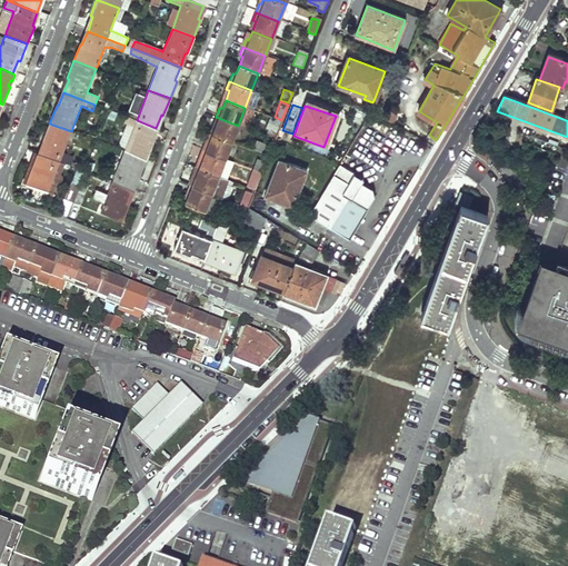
[(238,126),(216,117),(212,125),(216,126),(212,135),(231,142),(238,126)]
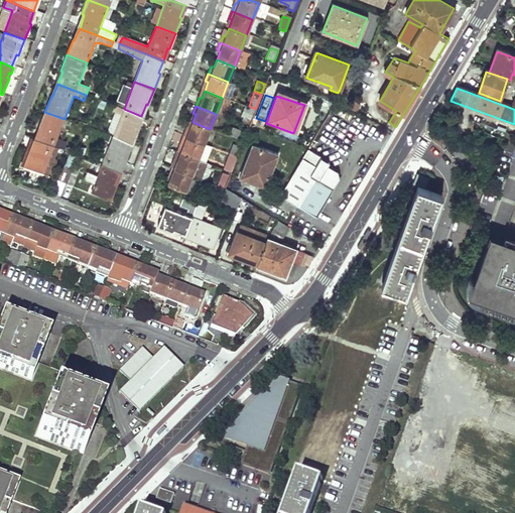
[(141,116),(124,109),(113,138),(132,146),(139,129),(136,128),(141,116)]
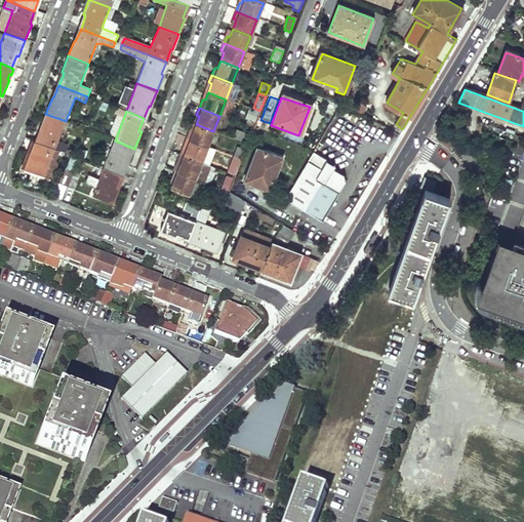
[(257,113),(250,111),(244,124),(250,126),(257,113)]
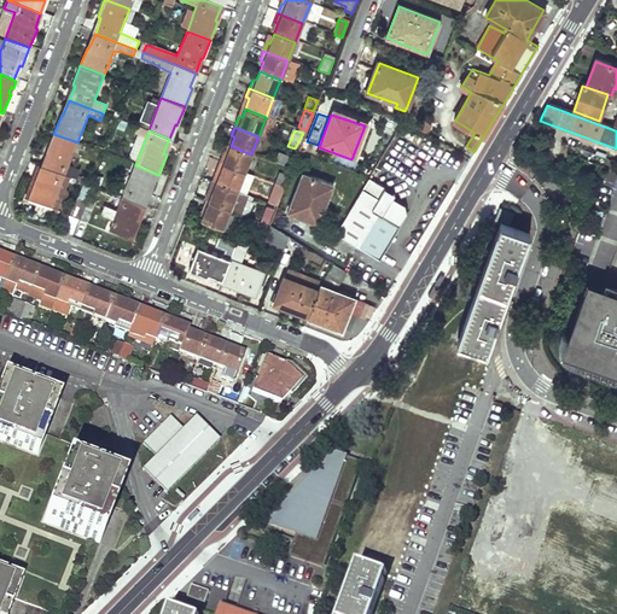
[(77,142),(53,134),(46,151),(50,152),(44,167),(64,175),(77,142)]
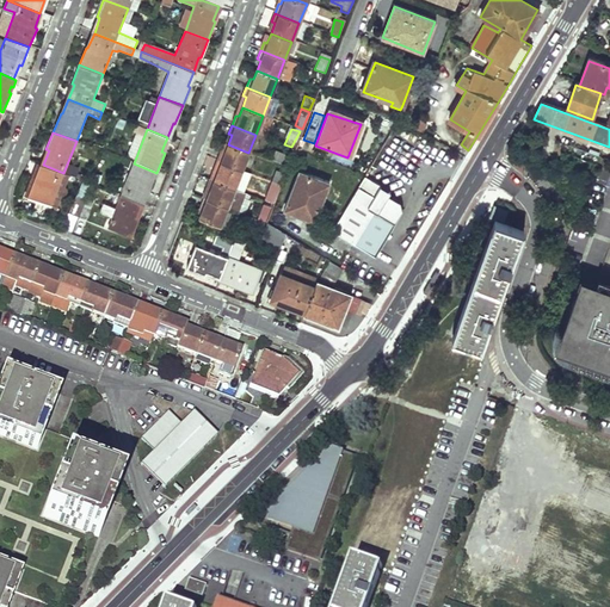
[(221,153),(217,161),(241,171),(248,153),(228,144),(225,154),(221,153)]
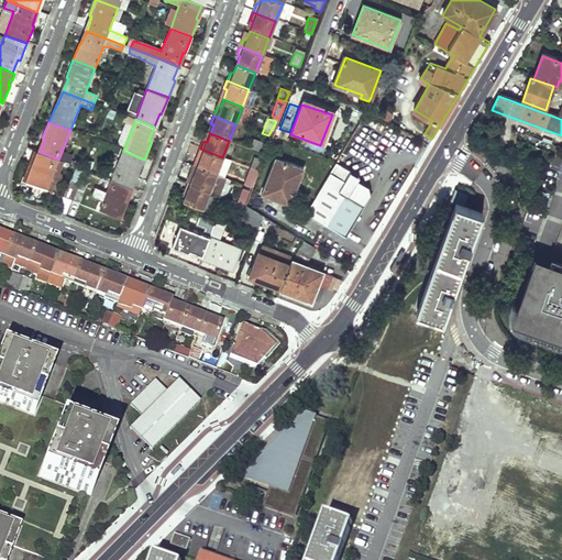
[(268,146),(252,141),(248,149),(265,154),(268,146)]
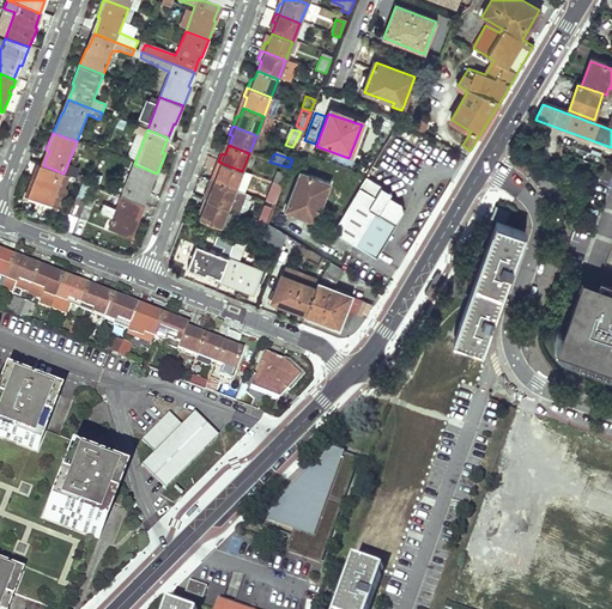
[(235,190),(243,194),(252,175),(242,171),(218,162),(214,171),(218,172),(213,182),(235,190)]
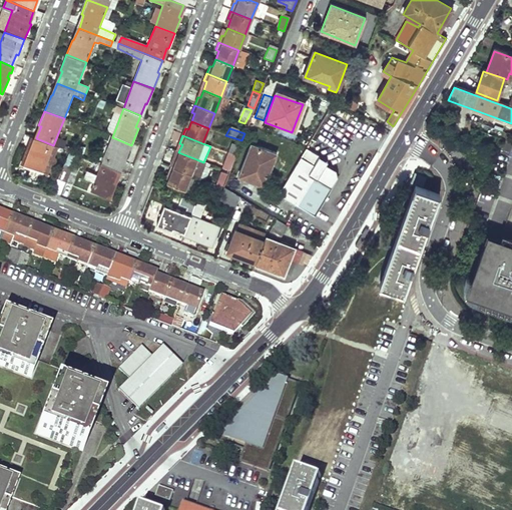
[(131,145),(112,137),(101,164),(119,171),(124,158),(125,159),(131,145)]
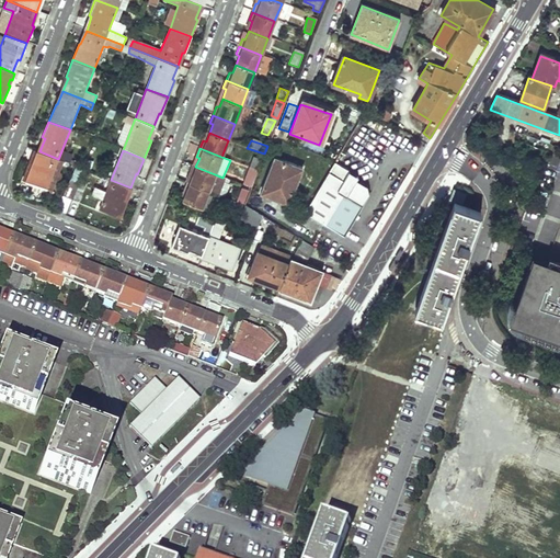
[(58,159),(40,151),(34,164),(32,164),(25,181),(46,190),(58,159)]
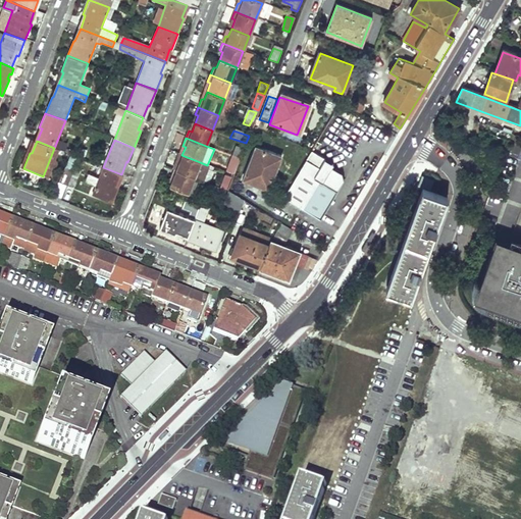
[(244,148),(236,145),(230,156),(239,159),(244,148)]
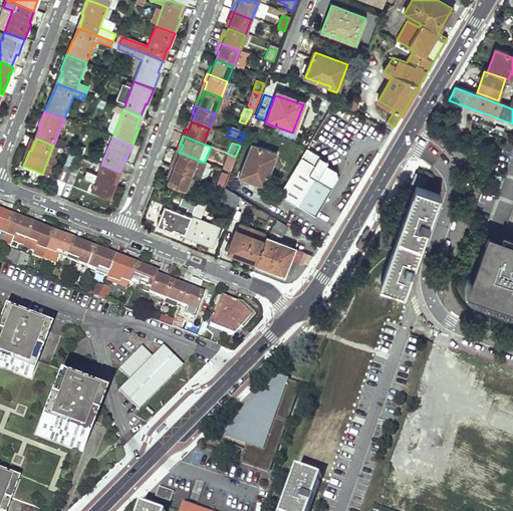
[(276,153),(251,145),(240,178),(263,187),(276,153)]
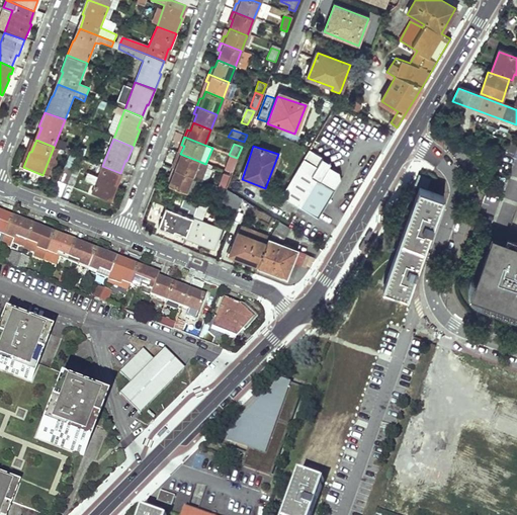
[(281,196),(318,218),(342,179),(340,172),(329,167),(331,164),(309,151),(291,178),(281,196)]
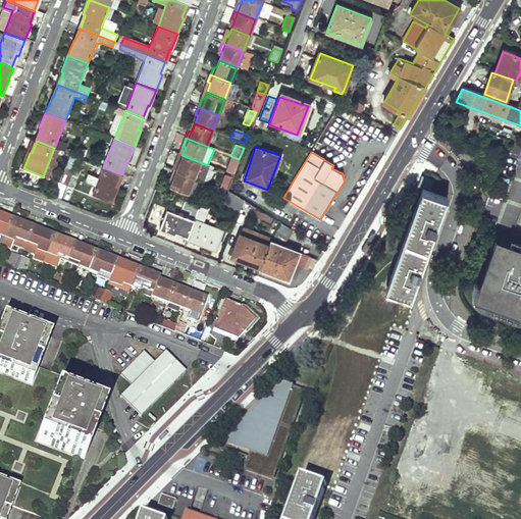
[(181,155),(178,163),(176,162),(173,170),(194,178),(200,162),(181,155)]
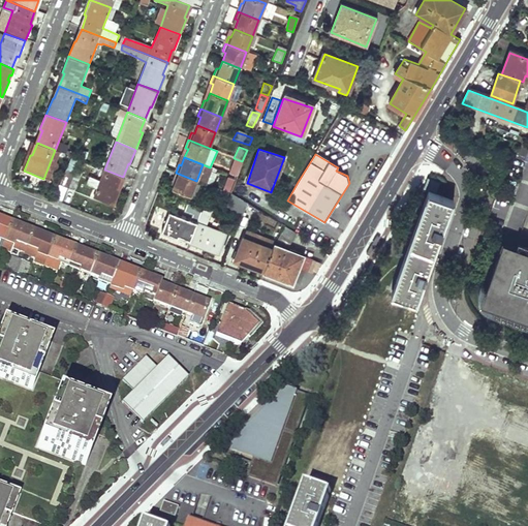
[(236,178),(242,161),(234,158),(227,175),(228,175),(236,178)]
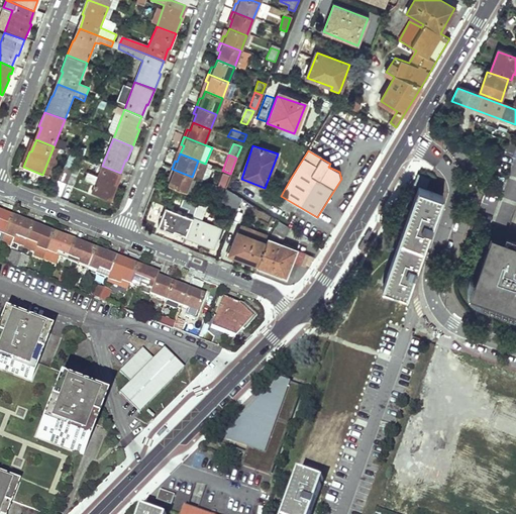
[(205,164),(198,161),(192,177),(200,180),(206,164),(205,164)]
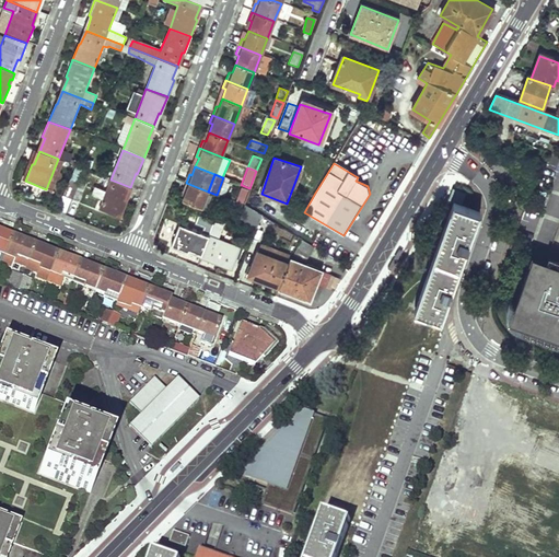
[(78,182),(71,180),(63,195),(71,198),(78,182)]
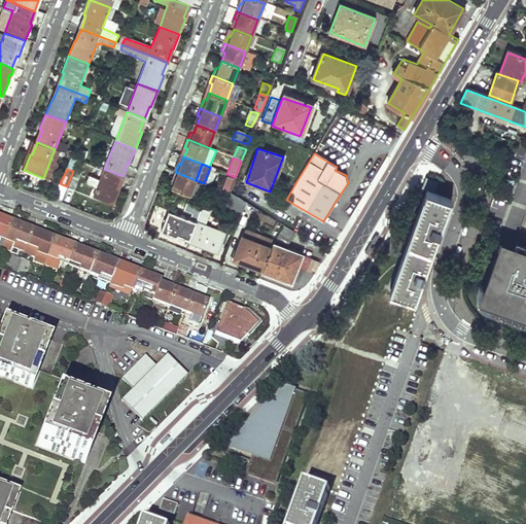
[(123,176),(104,169),(93,197),(112,205),(119,188),(117,188),(123,176)]
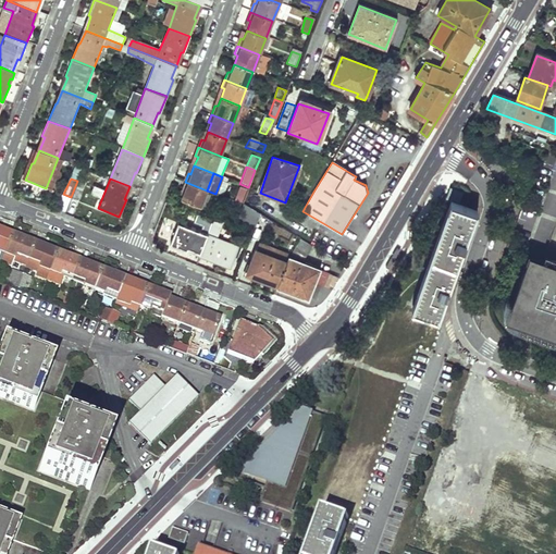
[(77,180),(77,181),(71,197),(78,199),(85,183),(77,180)]
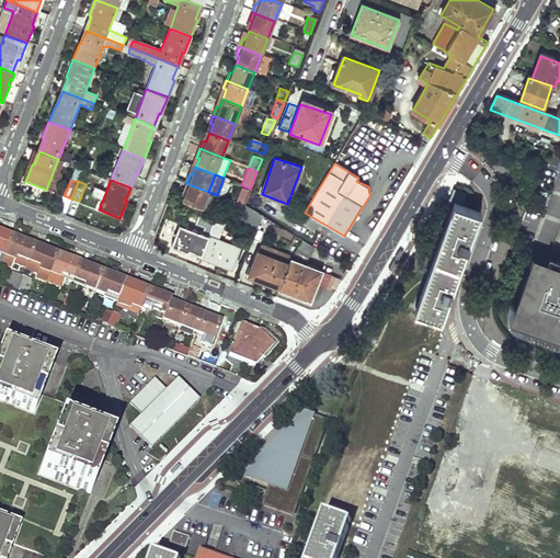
[(208,192),(186,183),(183,192),(186,193),(183,201),(202,208),(208,192)]
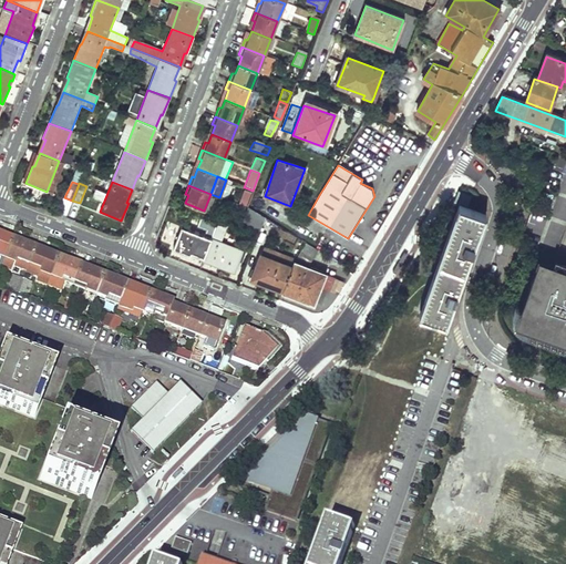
[(246,208),(253,191),(245,187),(237,204),(246,208)]
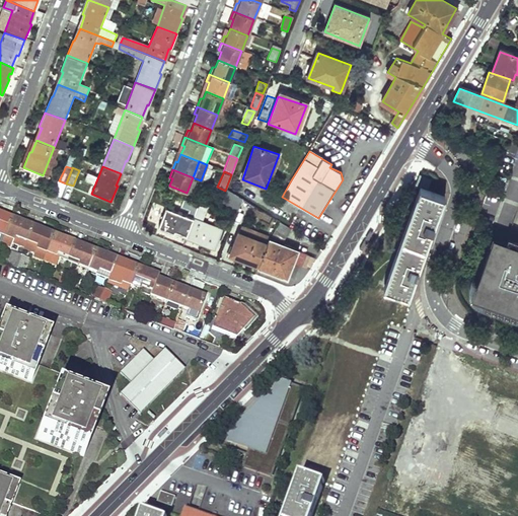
[(94,186),(96,177),(86,174),(84,183),(94,186)]
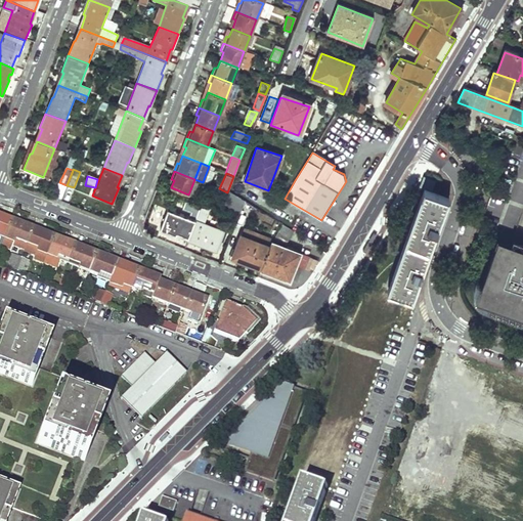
[(225,192),(212,187),(210,194),(222,200),(225,192)]
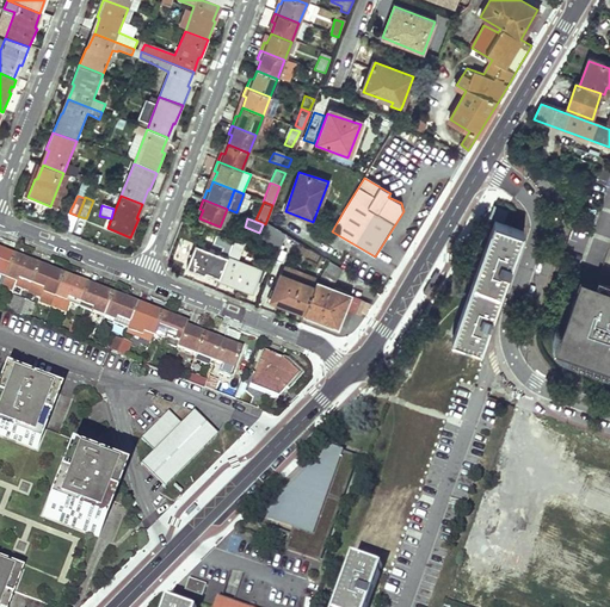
[(525,231),(494,221),(451,341),(482,352),(525,231)]
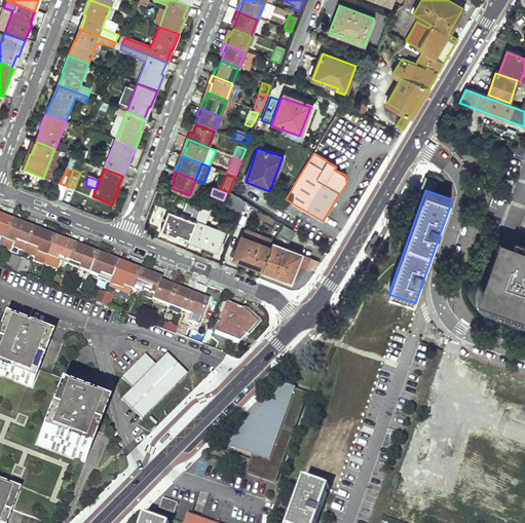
[(228,193),(228,194),(225,201),(222,209),(240,216),(245,203),(228,193)]
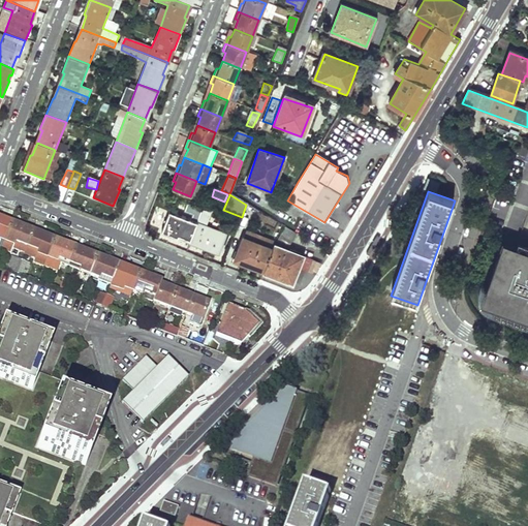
[(194,222),(168,212),(161,233),(190,244),(203,211),(187,205),(185,209),(191,211),(189,216),(195,220),(194,222)]
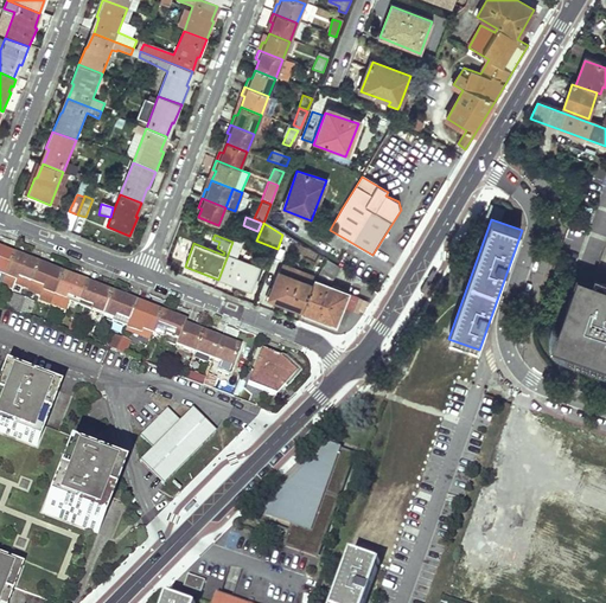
[(259,269),(236,260),(243,242),(233,242),(218,280),(250,292),(259,269)]
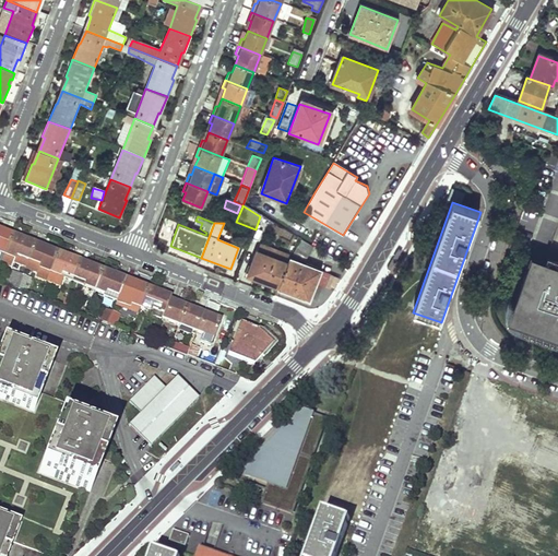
[(12,238),(0,233),(0,255),(4,257),(12,238)]
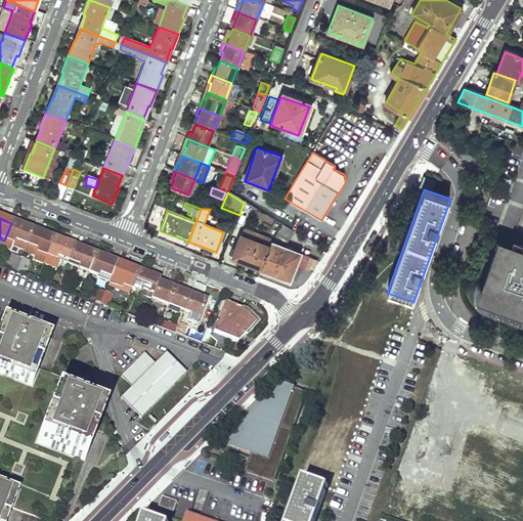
[(32,230),(11,223),(4,241),(0,249),(9,252),(11,248),(24,253),(32,230)]
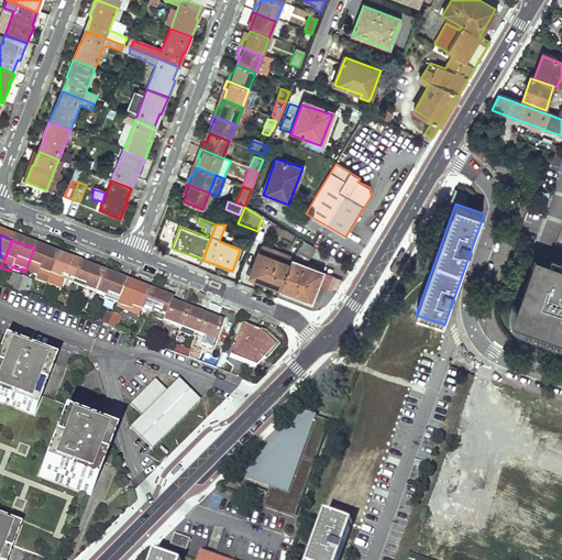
[(313,251),(302,244),(295,256),(306,263),(313,251)]
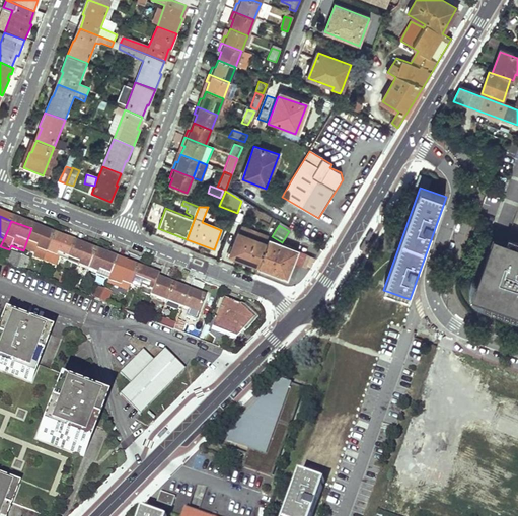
[(241,226),(238,234),(254,240),(257,232),(241,226)]
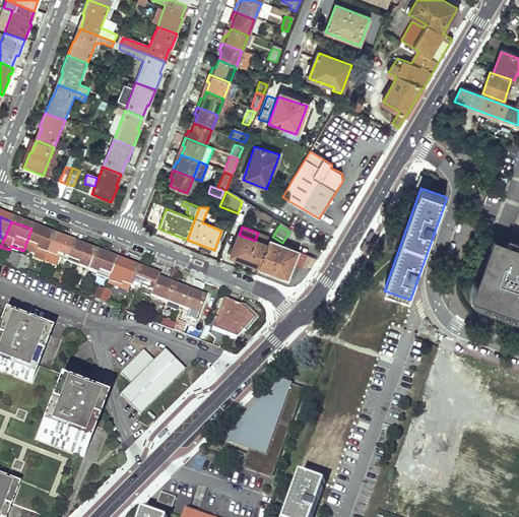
[(53,238),(31,229),(23,251),(36,256),(33,261),(43,264),(53,238)]
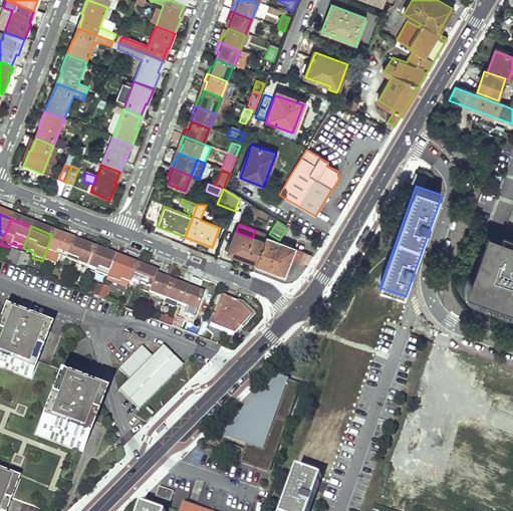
[(236,232),(235,232),(227,253),(255,264),(263,242),(252,238),(236,232)]
